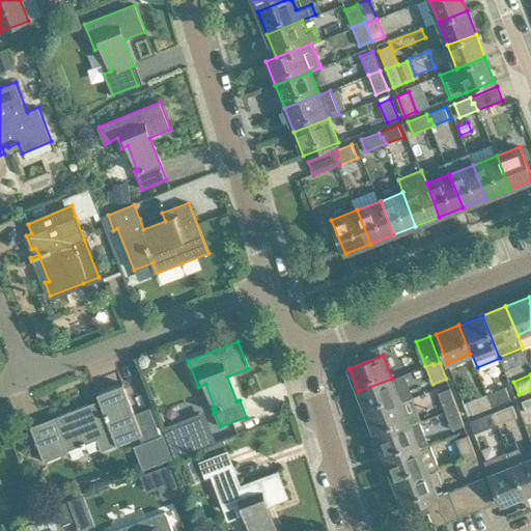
[(400,401),(392,379),(358,391),(367,415),(400,401)]
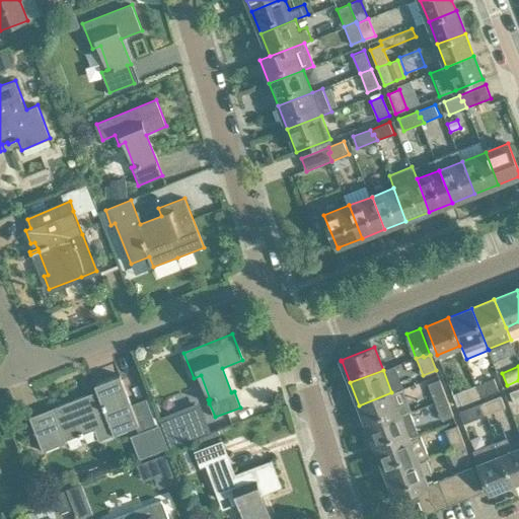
[(29,417),(43,451),(66,442),(65,440),(94,429),(98,439),(139,424),(120,375),(94,385),(98,394),(87,399),(85,395),(52,409),(53,412),(31,420),(30,417),(29,417)]
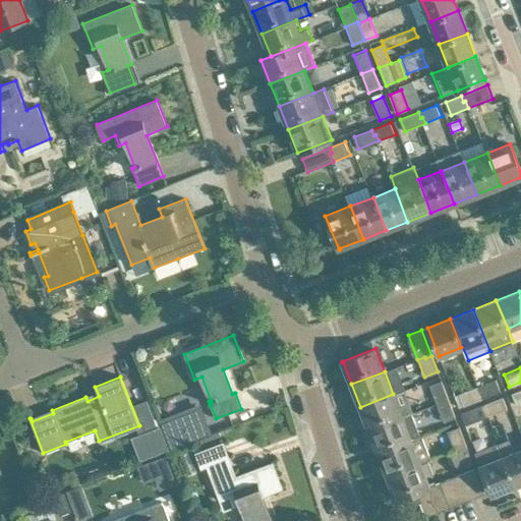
[(496,378),(478,385),(480,390),(475,392),(478,399),(501,390),(496,378)]
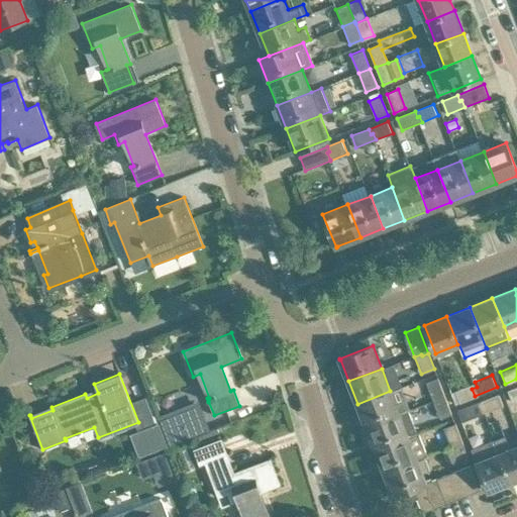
[(426,382),(433,401),(444,396),(437,377),(426,382)]
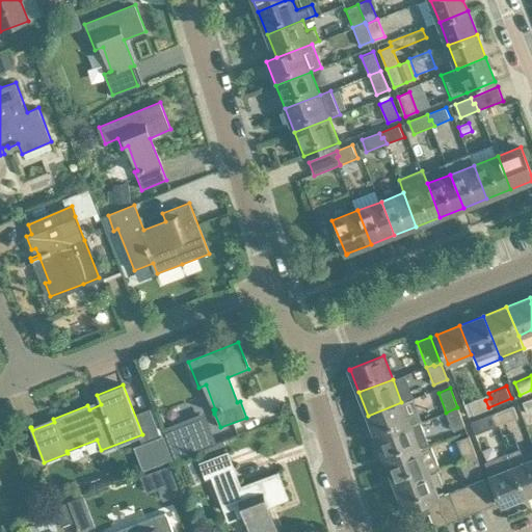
[(434,389),(421,391),(423,403),(436,401),(434,389)]
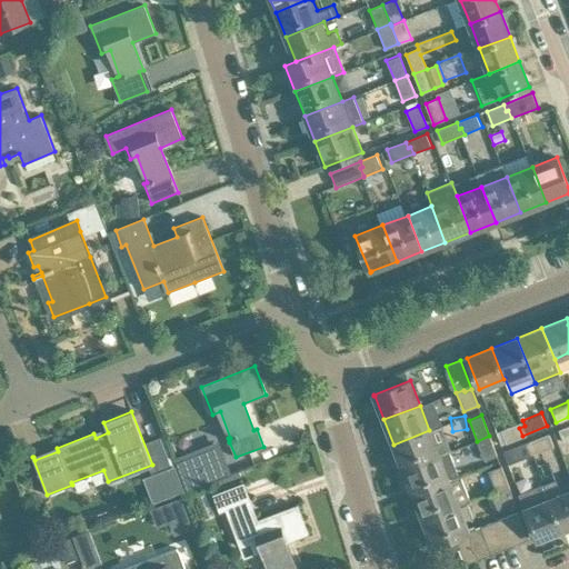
[(522,436),(519,428),(525,426),(522,420),(500,429),(506,442),(522,436)]
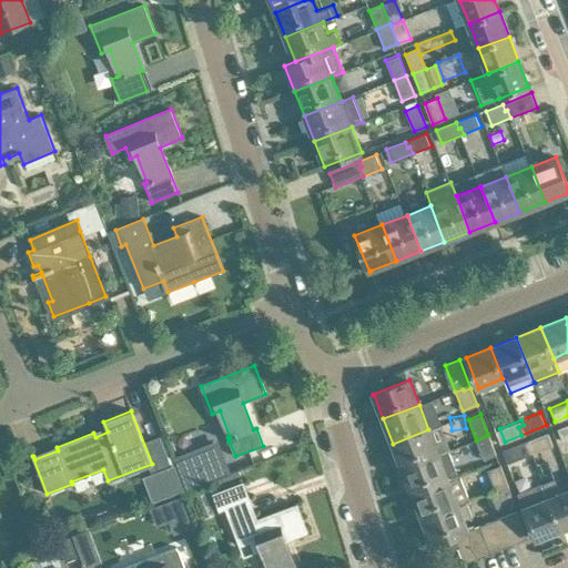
[(567,439),(567,425),(558,429),(563,442),(567,439)]
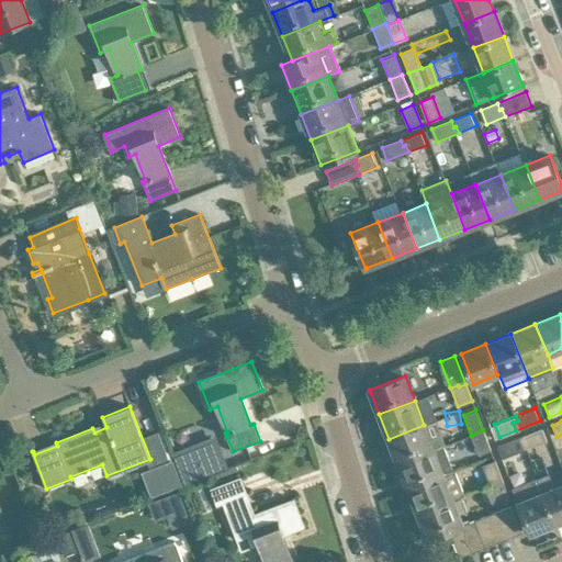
[(434,450),(424,425),(389,439),(398,463),(434,450)]
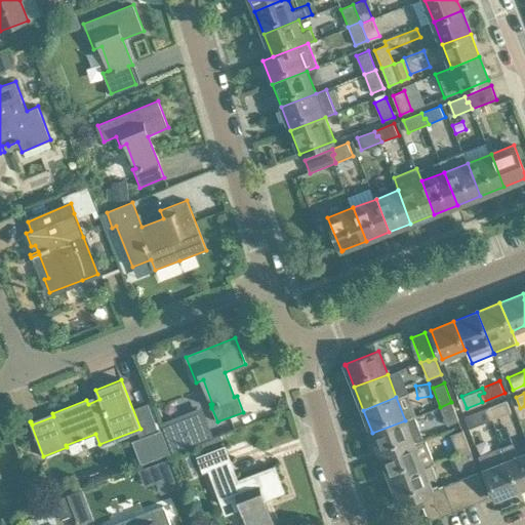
[(506,401),(489,407),(491,413),(487,414),(489,420),(510,412),(506,401)]
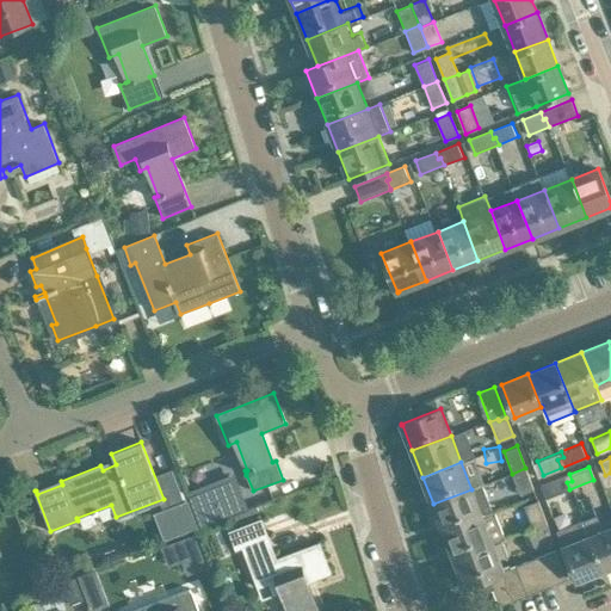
[(534,489),(525,468),(512,474),(520,494),(534,489)]
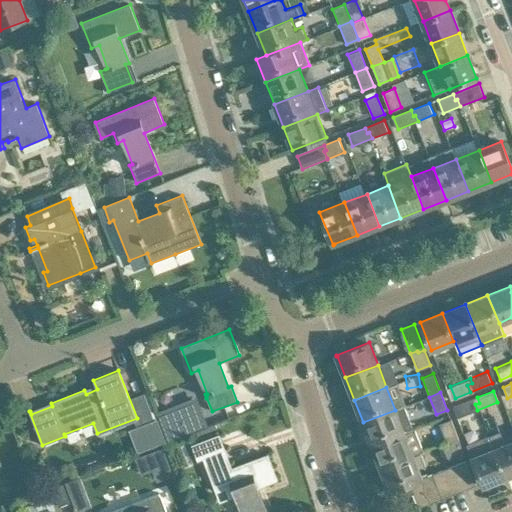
[(477,410),(475,404),(479,403),(477,397),(457,405),(461,416),(477,410)]
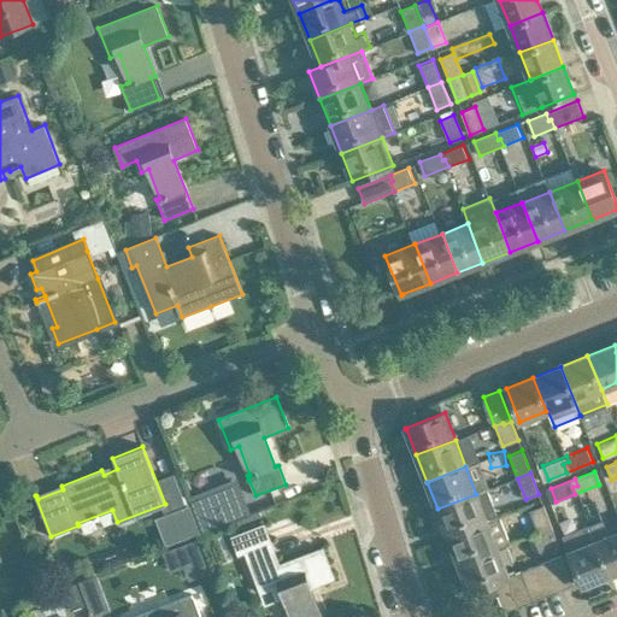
[(240,482),(193,501),(204,530),(252,512),(240,482)]
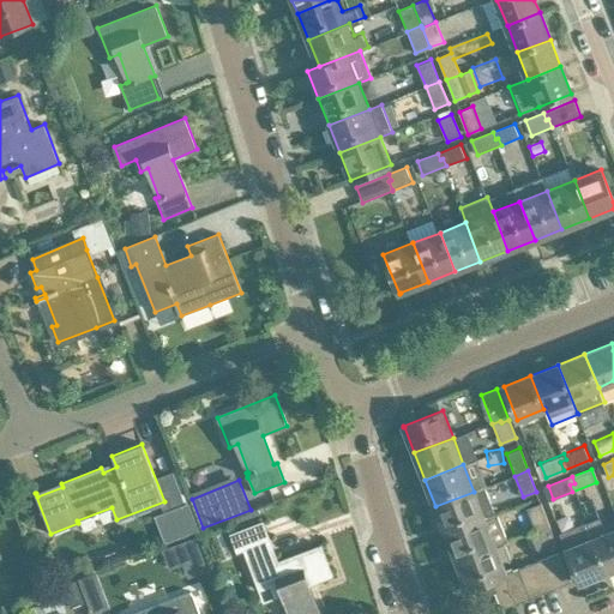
[(487,486),(474,492),(435,506),(446,534),(498,513),(487,486)]
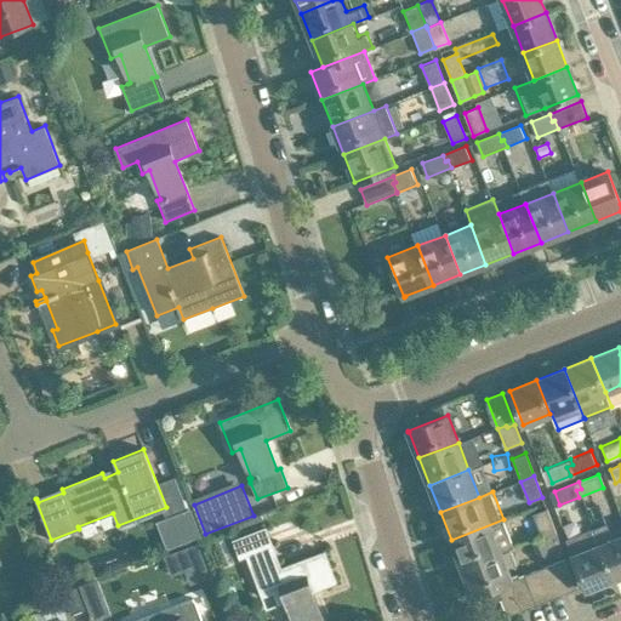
[(534,513),(542,535),(556,530),(547,508),(534,513)]
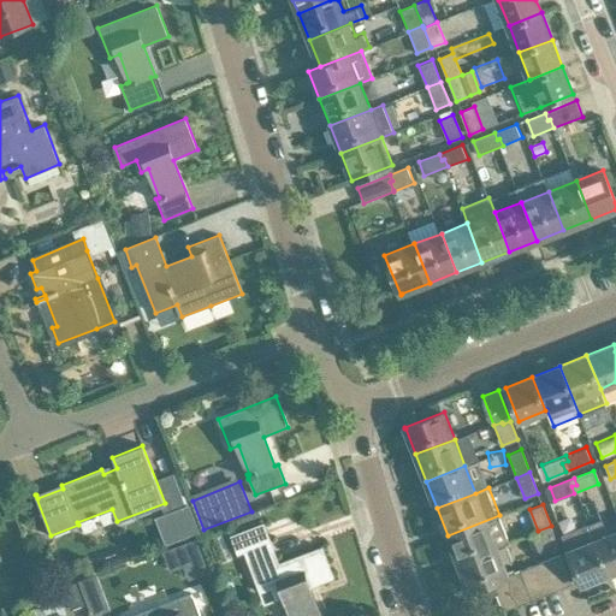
[(510,542),(499,515),(448,535),(458,562),(497,548),(510,542)]
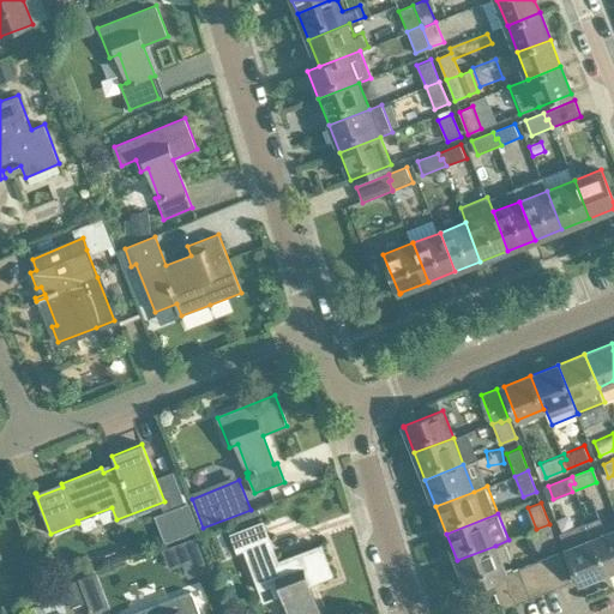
[(263,522),(230,534),(238,552),(244,551),(258,589),(269,584),(274,597),(283,594),(290,613),(318,613),(308,585),(332,576),(321,545),(278,560),(263,522)]
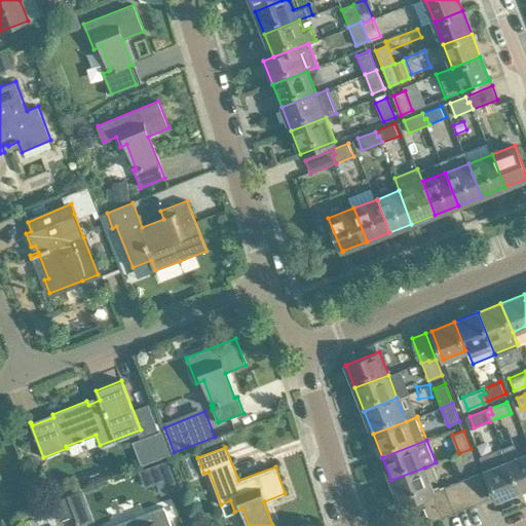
[(520,489),(509,461),(503,447),(480,456),(496,498),(520,489)]
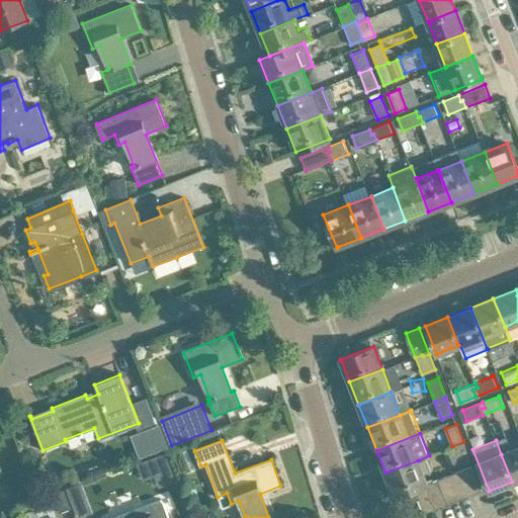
[(470,460),(463,442),(452,446),(459,464),(470,460)]
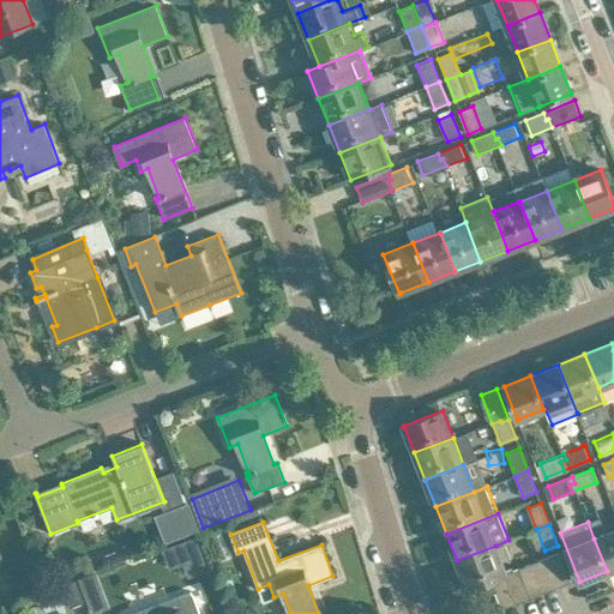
[(613,569),(613,530),(594,539),(607,571),(613,569)]
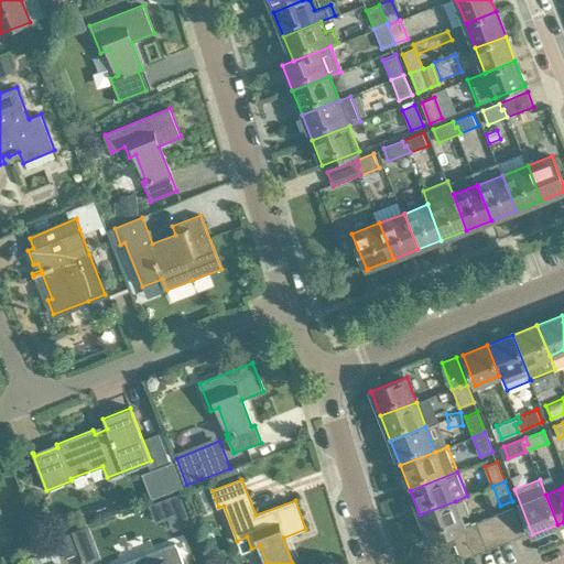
[(465,527),(455,501),(420,514),(430,540),(429,540),(430,541),(438,537),(451,532),(463,528),(465,527)]
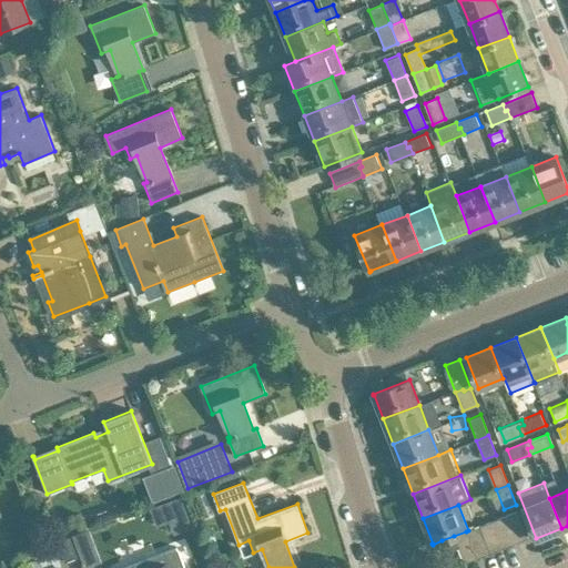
[(517,510),(504,516),(516,543),(528,538),(517,510)]
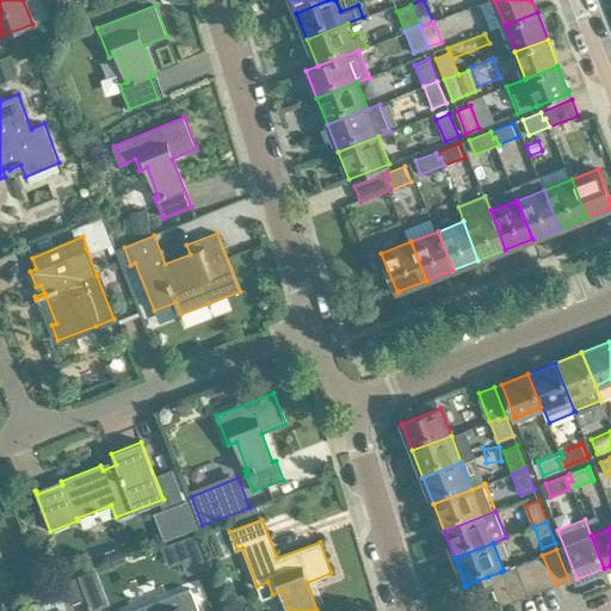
[(555,584),(542,555),(529,561),(541,590),(555,584)]
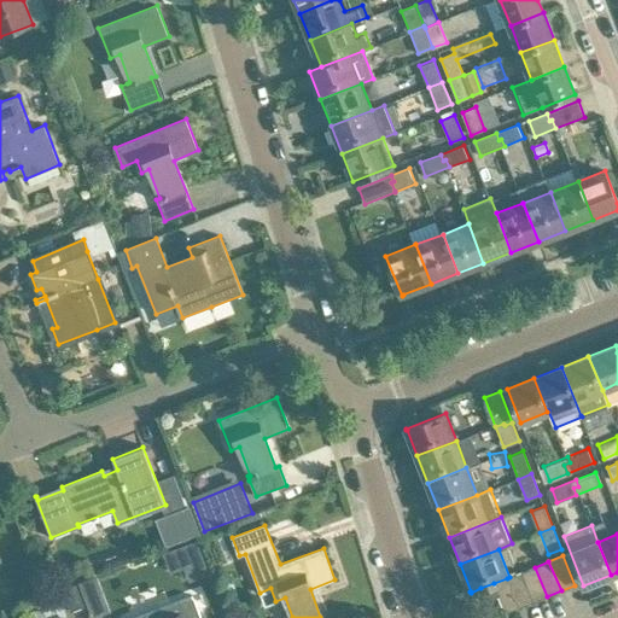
[(547,596),(535,567),(520,572),(534,601),(547,596)]
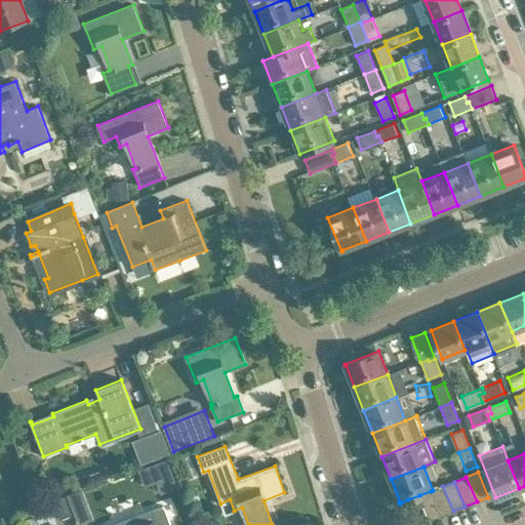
[(453,511),(442,486),(433,490),(431,491),(441,516),(453,511)]
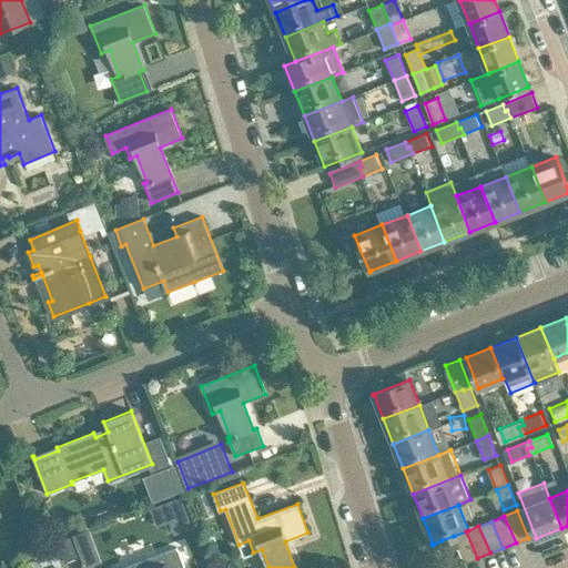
[(477,558),(466,531),(454,536),(458,548),(465,564),(477,558)]
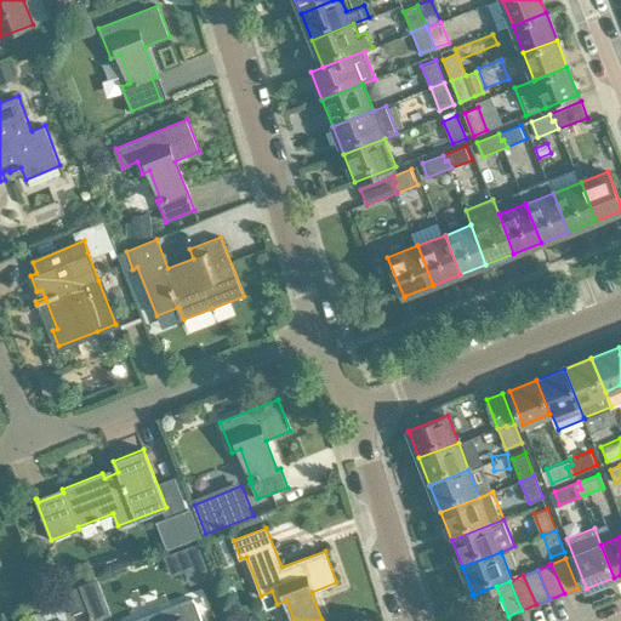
[(501,599),(496,586),(483,591),(489,604),(501,599)]
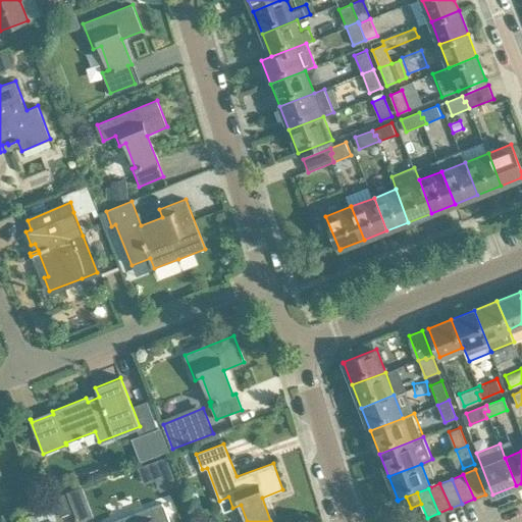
[(162,504),(110,521),(169,521),(164,506),(163,507),(162,504)]
